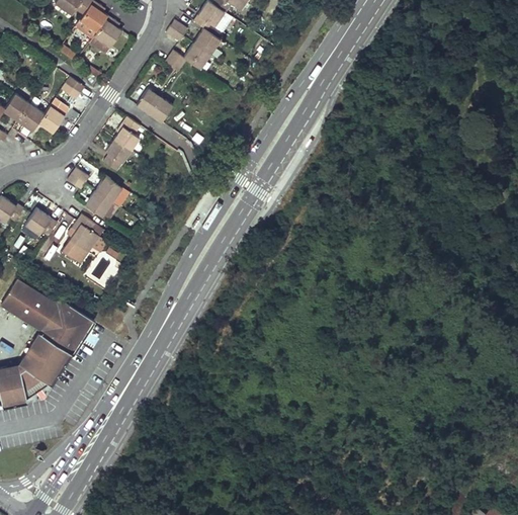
[(56,0),(54,4),(71,15),(74,10),(83,16),(92,2),(90,0),(56,0)]
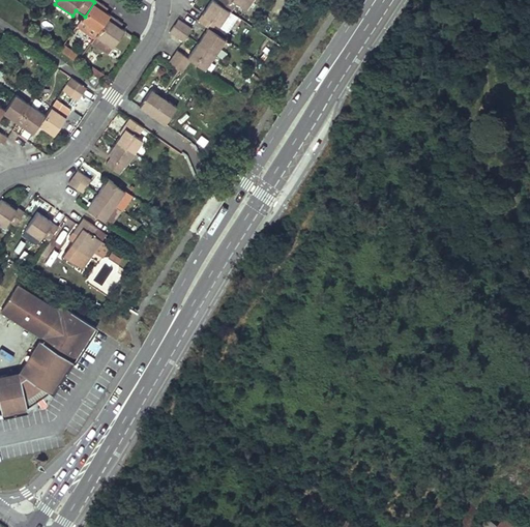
[(212,0),(198,22),(208,29),(211,31),(215,25),(219,27),(230,11),(217,3),(212,0)]
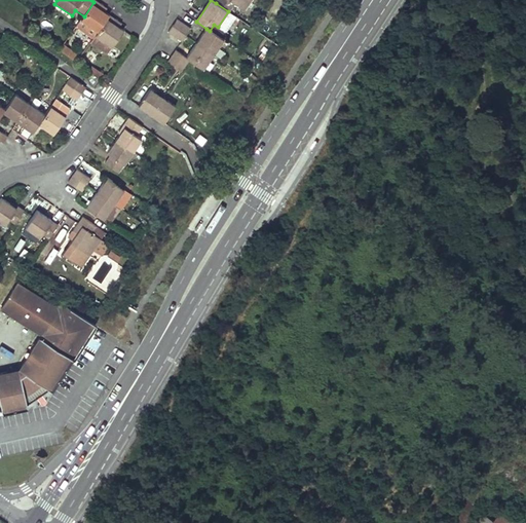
[(217,0),(216,3),(228,11),(230,13),(235,4),(245,10),(252,0),(217,0)]
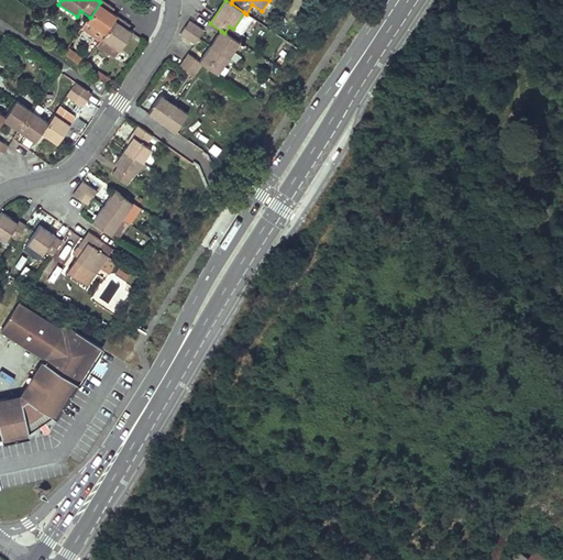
[(298,15),(302,2),(295,0),(290,13),(298,15)]
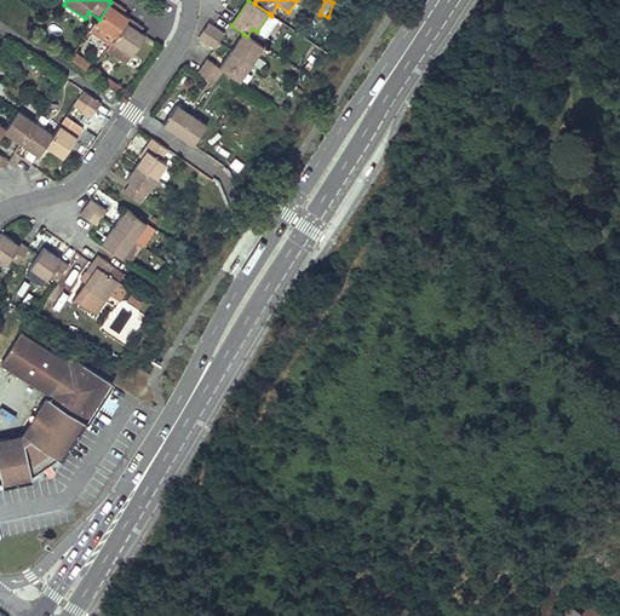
[(99,19),(95,26),(97,27),(115,39),(128,19),(124,16),(118,12),(120,9),(110,3),(99,19)]
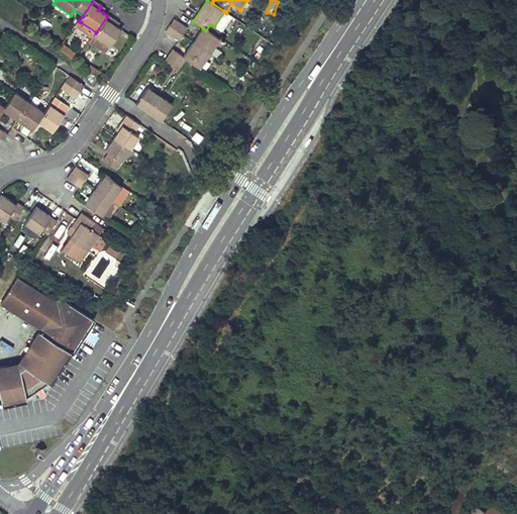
[(96,32),(93,35),(110,47),(122,30),(117,27),(113,24),(115,21),(107,16),(96,32)]
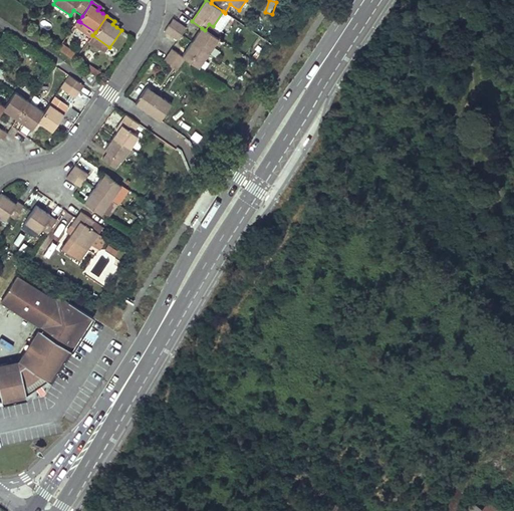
[(173,21),(165,33),(177,41),(186,29),(173,21)]
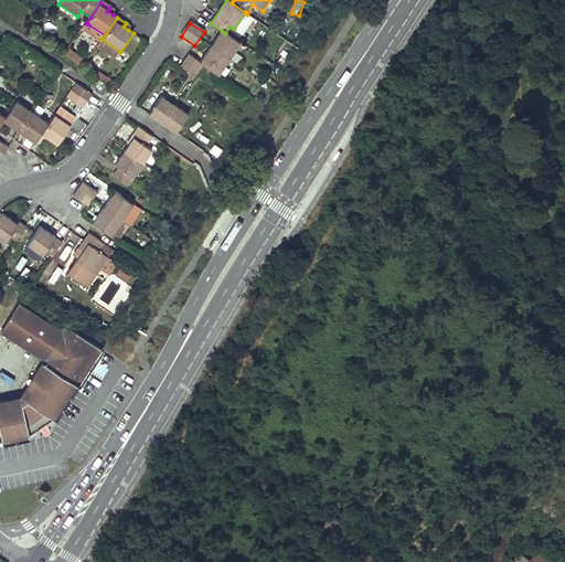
[(88,24),(84,31),(99,42),(102,39),(105,35),(88,24)]
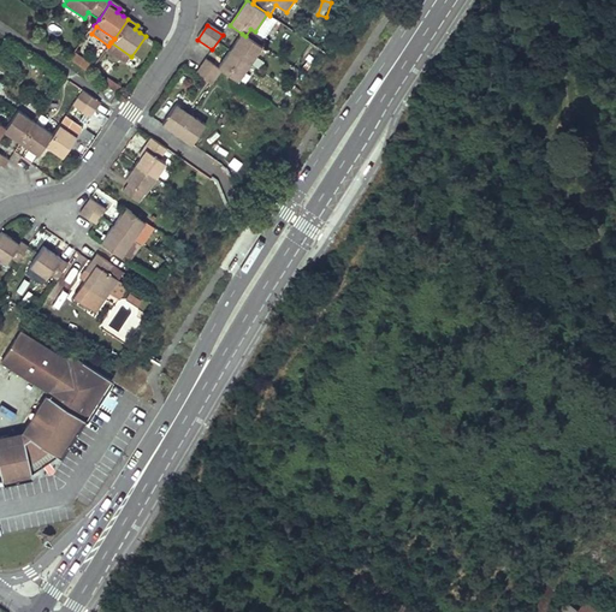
[(242,34),(218,69),(221,71),(238,83),(262,48),(246,36),(242,34)]
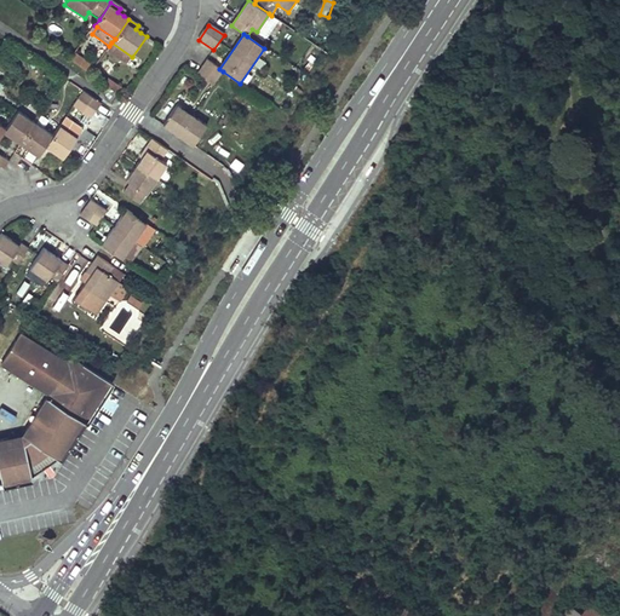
[(93,69),(74,56),(69,62),(90,75),(93,69)]
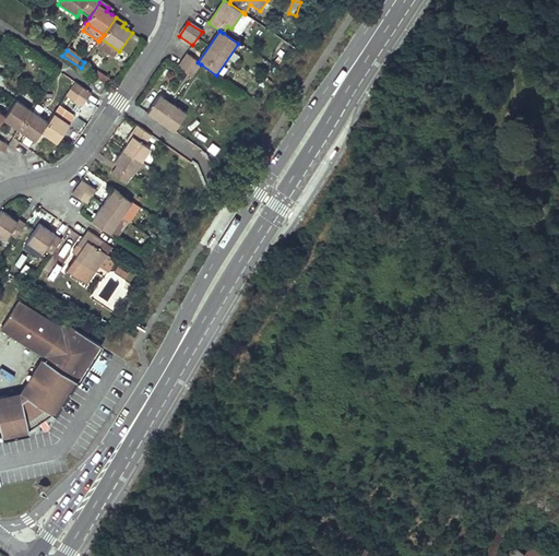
[(187,55),(177,68),(191,78),(201,64),(198,62),(187,55)]
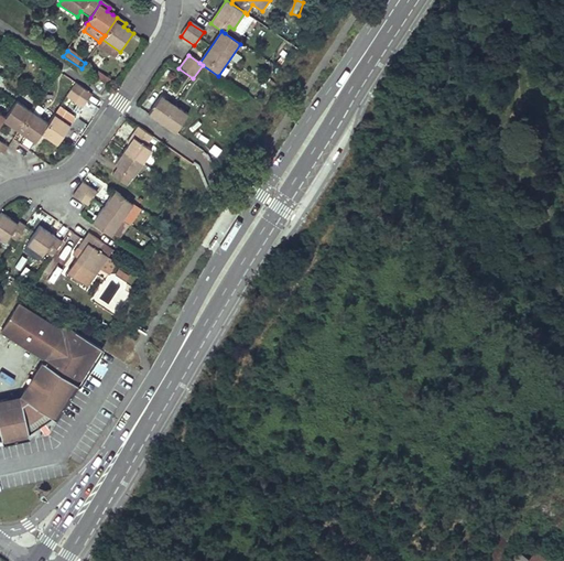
[(99,74),(96,79),(107,86),(110,82),(99,74)]
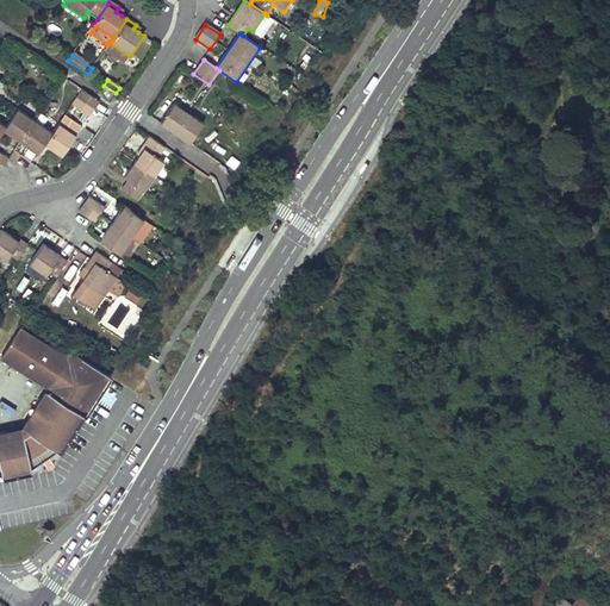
[(81,92),(76,99),(94,111),(99,104),(81,92)]
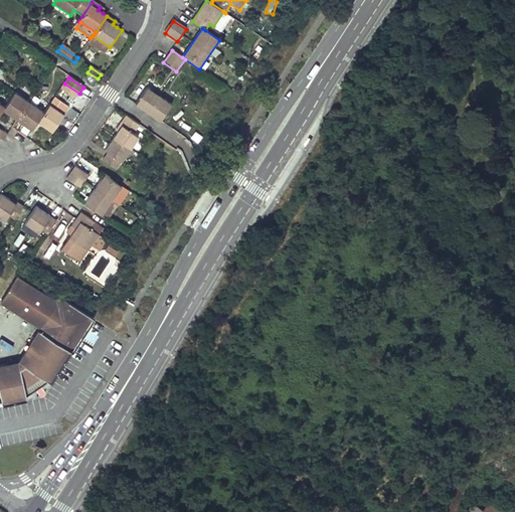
[(64,83),(60,90),(74,100),(79,94),(64,83)]
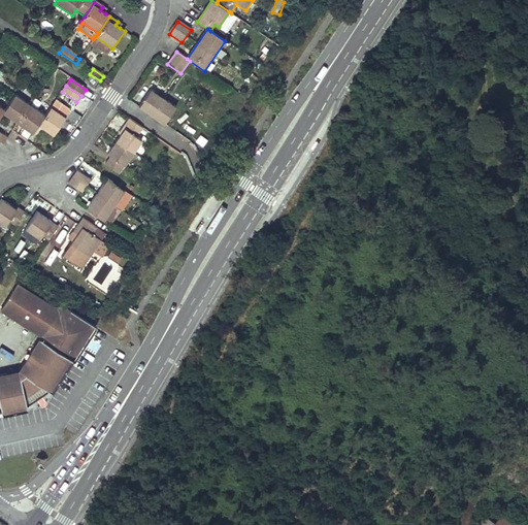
[(152,89),(138,108),(164,126),(177,107),(152,89)]
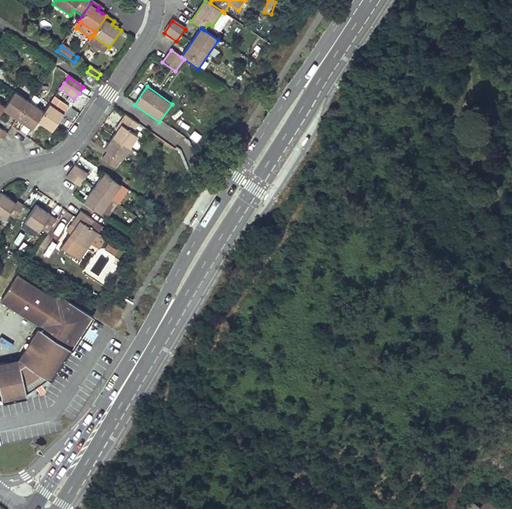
[(4,107),(2,111),(17,121),(29,103),(14,93),(4,107)]
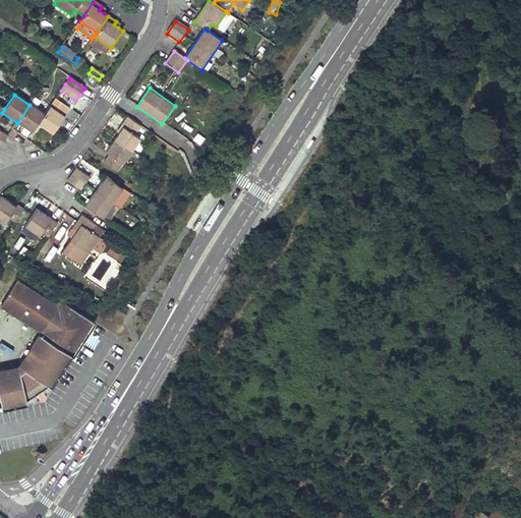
[(54,101),(50,107),(64,117),(68,111),(54,101)]
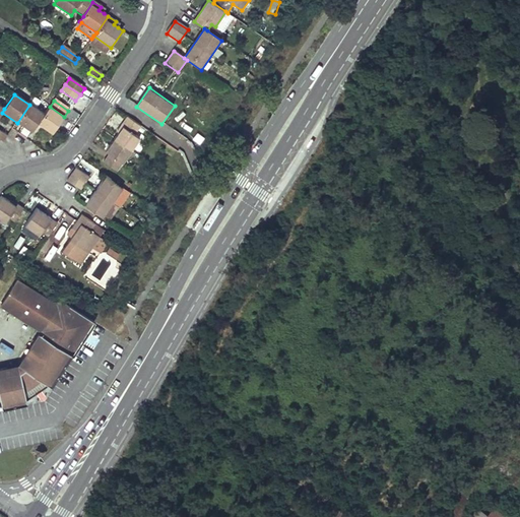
[(29,105),(17,123),(31,133),(38,124),(44,115),(29,105)]
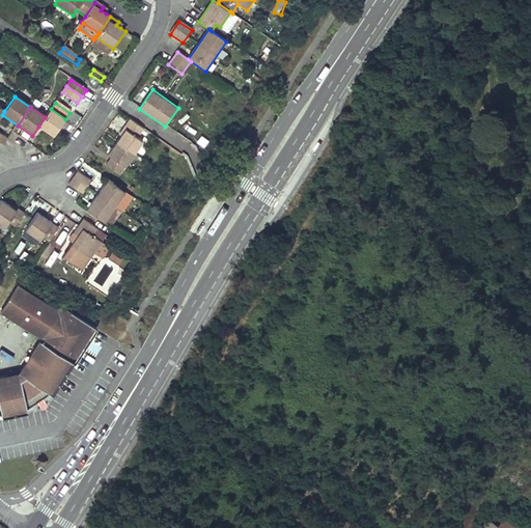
[(45,117),(38,127),(53,137),(65,119),(51,109),(45,117)]
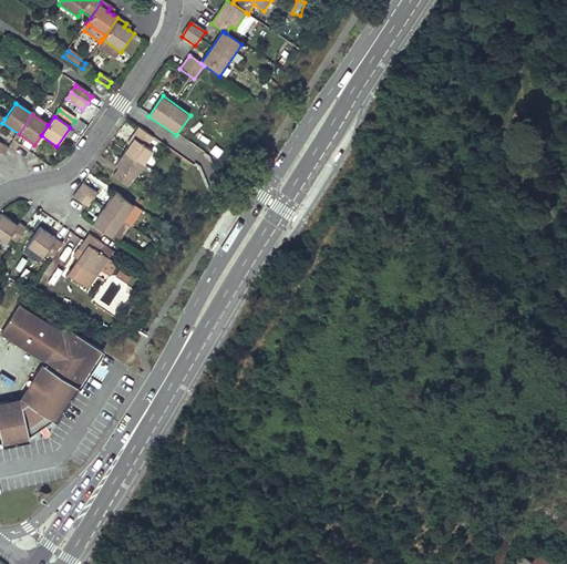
[(130,146),(125,153),(144,165),(154,152),(148,147),(154,139),(138,129),(132,137),(135,140),(130,146)]
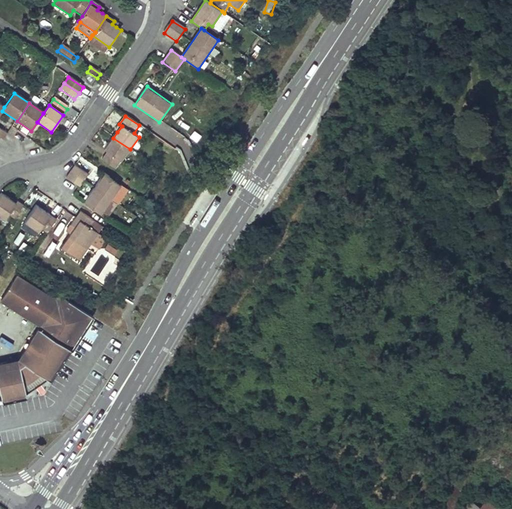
[(107,153),(102,161),(116,170),(129,150),(113,138),(104,151),(107,153)]
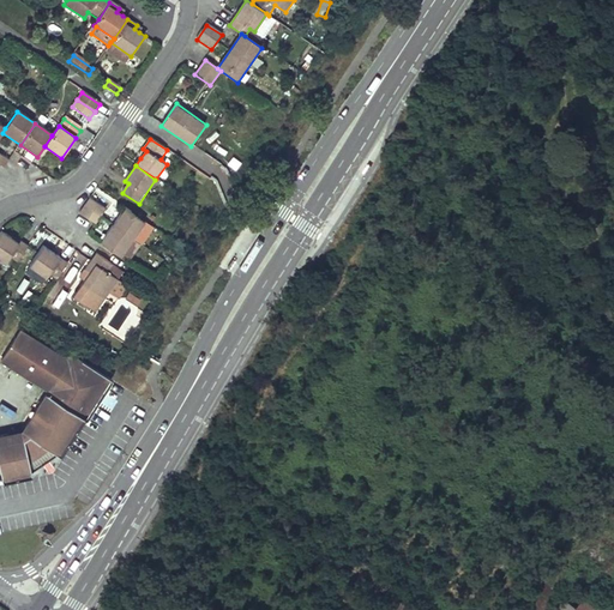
[(90,200),(84,207),(101,219),(106,211),(90,200)]
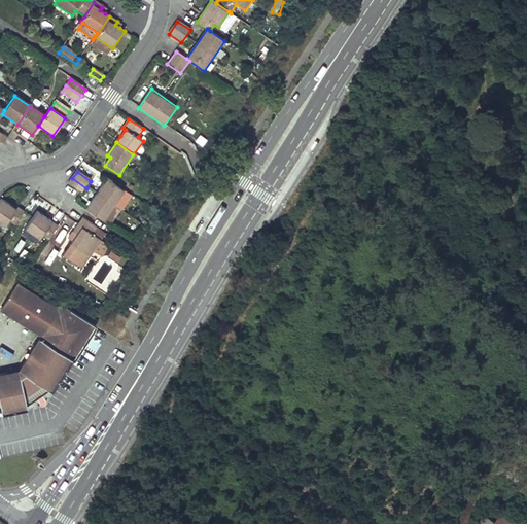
[(72,178),(68,184),(81,195),(86,188),(72,178)]
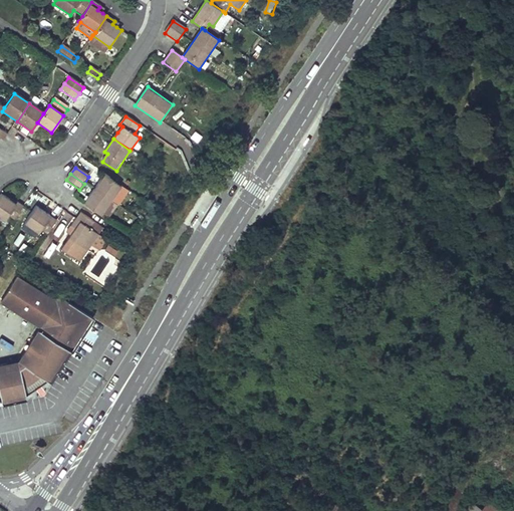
[(104,176),(94,190),(111,202),(121,188),(104,176)]
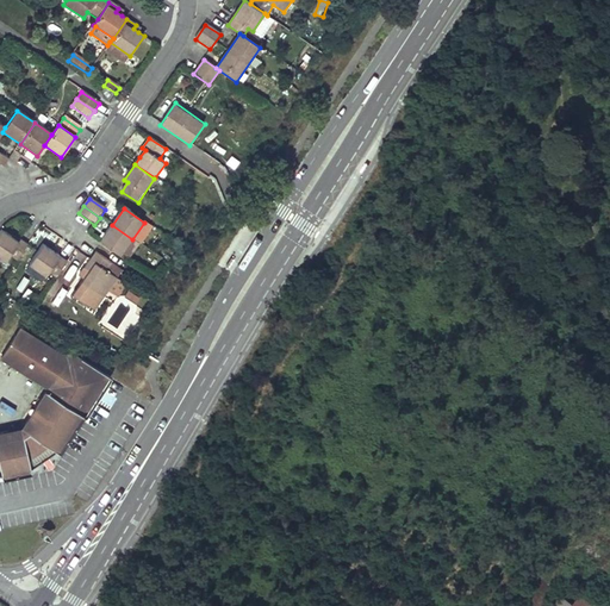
[(112,225),(100,243),(120,256),(132,239),(112,225)]
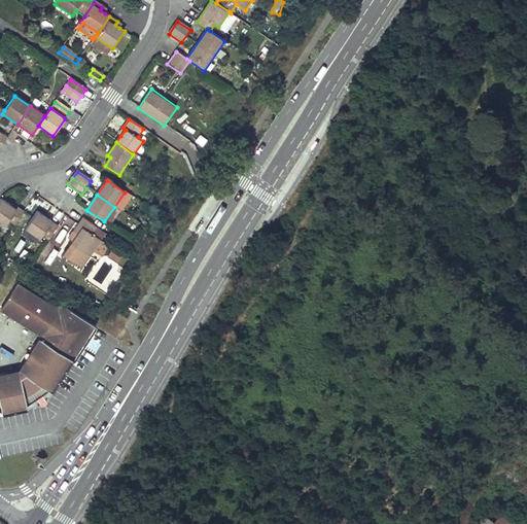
[(2,200),(0,202),(0,223),(5,228),(8,221),(14,225),(25,211),(20,208),(18,210),(9,205),(2,200)]
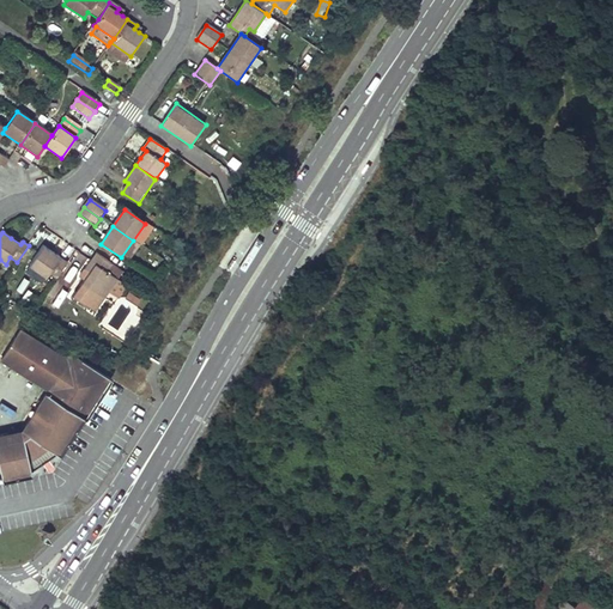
[(43,247),(29,267),(46,279),(49,275),(56,280),(68,263),(43,247)]
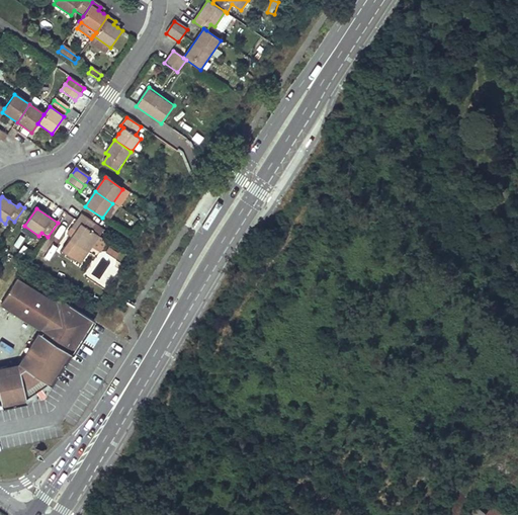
[(74,232),(68,241),(86,255),(91,249),(98,238),(103,231),(81,216),(70,230),(74,232)]
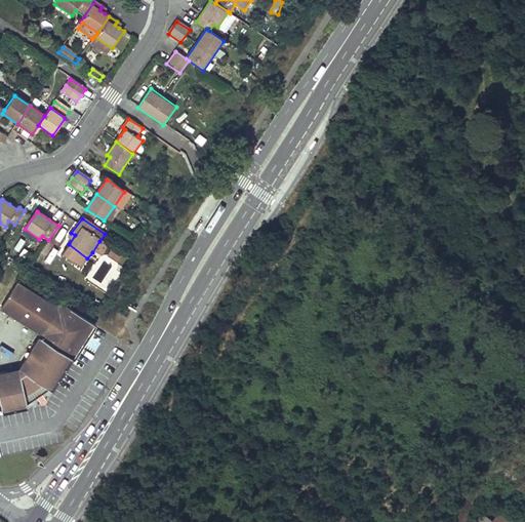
[(99,241),(92,252),(101,257),(108,247),(99,241)]
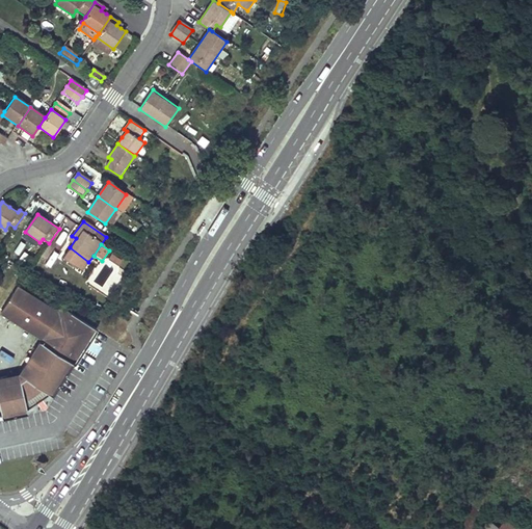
[(112,257),(108,261),(118,268),(121,264),(112,257)]
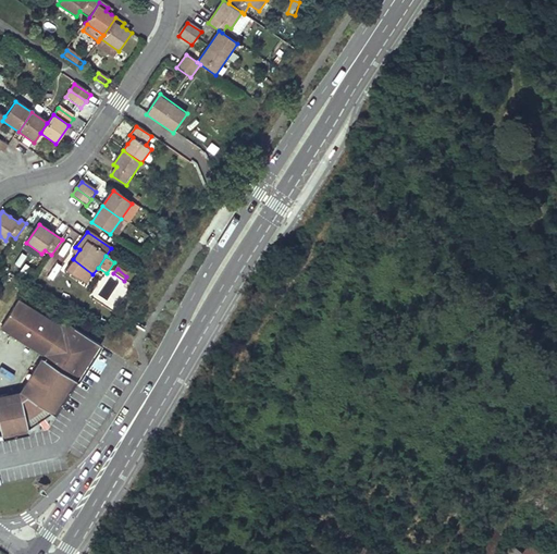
[(0,433),(0,434),(1,439),(28,433),(28,429),(51,414),(54,416),(99,346),(63,323),(61,328),(17,300),(0,329),(42,356),(20,393),(0,396),(0,433)]
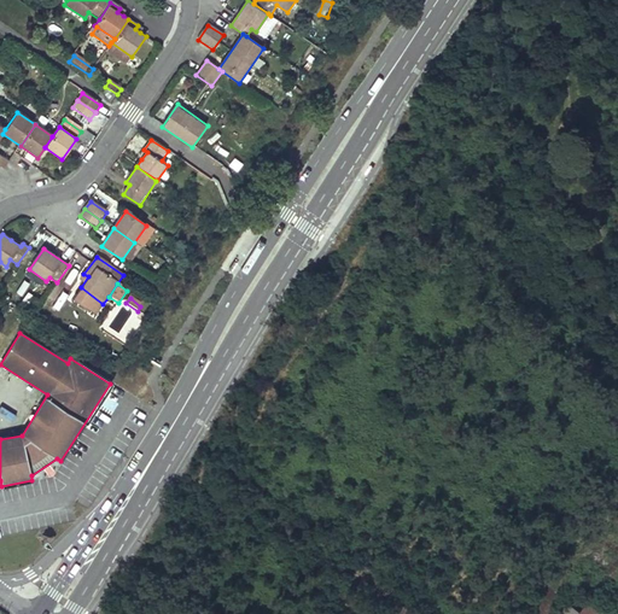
[(607,613),(592,601),(583,613),(607,613)]
